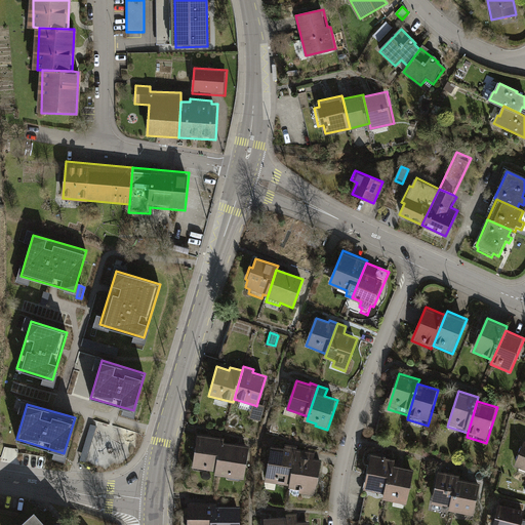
[(256,406),(254,405),(250,419),(260,422),(265,408),(256,406)]
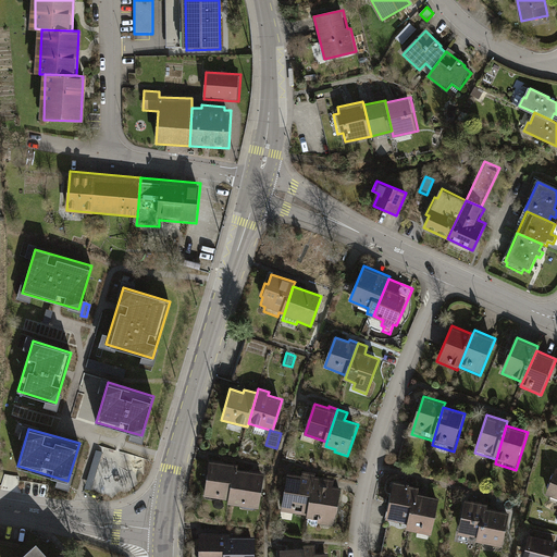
[(450,459),(461,461),(467,444),(457,441),(454,452),(450,459)]
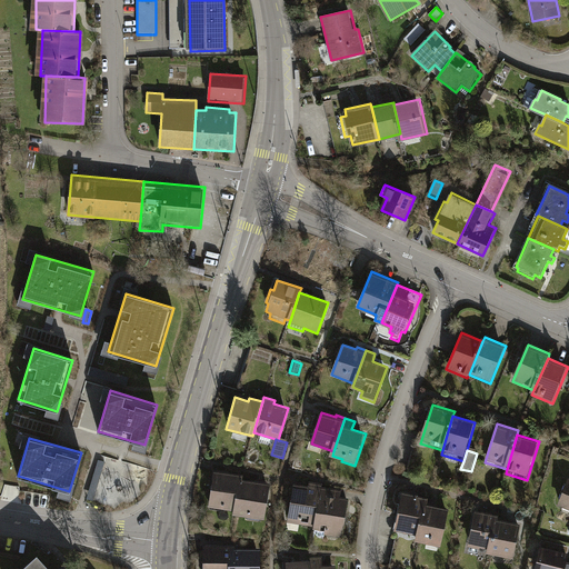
[(105,461),(98,459),(88,498),(93,500),(105,461)]
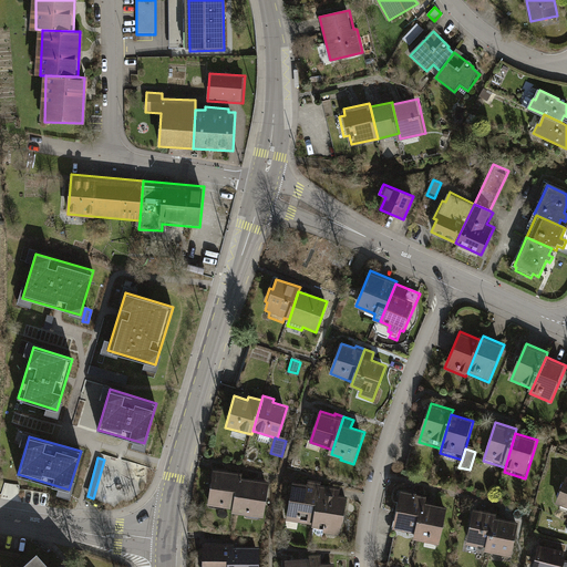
[(215,466),(207,507),(226,511),(226,507),(234,509),(240,476),(241,472),(215,466)]
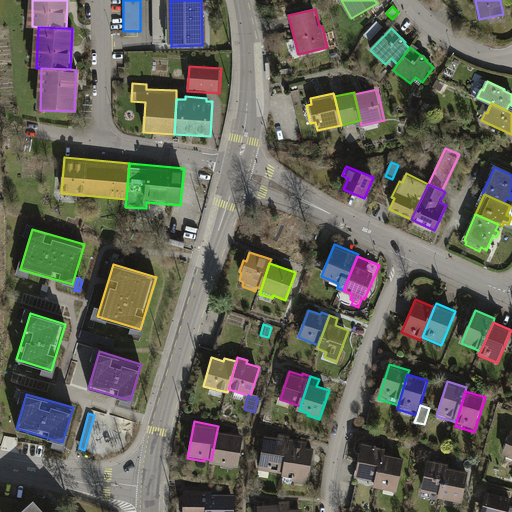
[(244,435),(217,430),(211,460),(210,463),(222,465),(222,467),(237,470),(238,468),(244,435)]
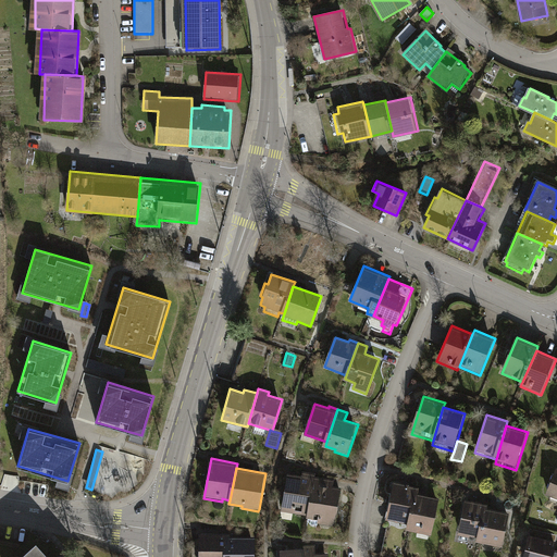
[(556,469),(547,493),(556,497),(556,469)]
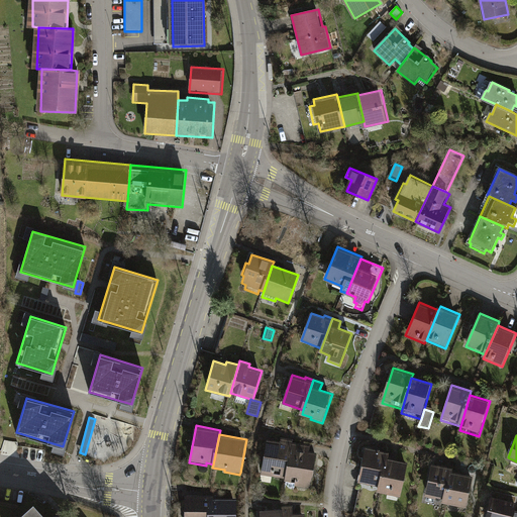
[(261,476),(286,480),(292,443),(293,440),(282,438),(282,441),(267,439),(261,476)]
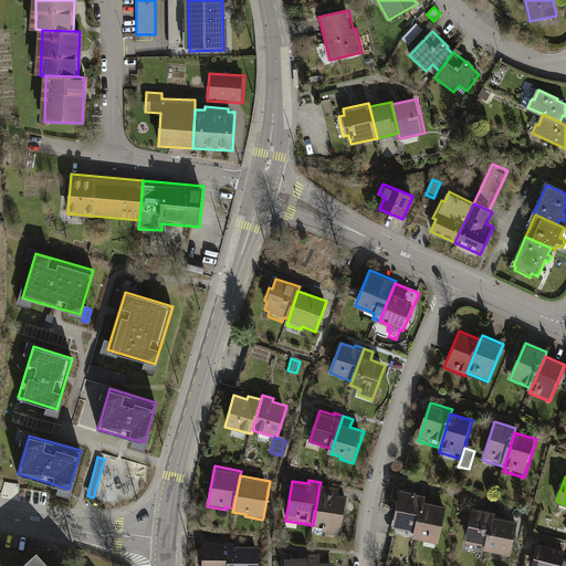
[(347,491),(320,485),(313,525),(325,527),(324,534),(339,536),(347,491)]
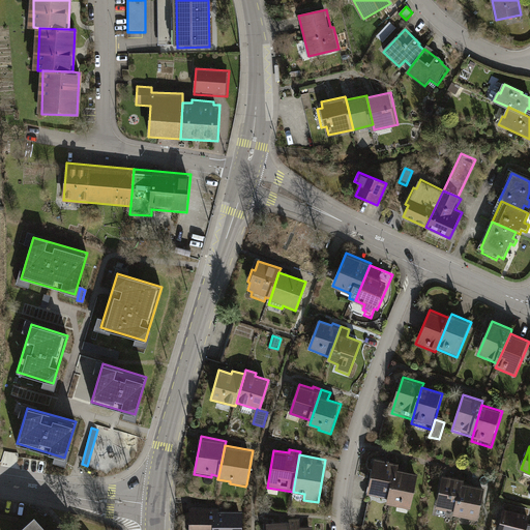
[(399,464),(377,459),(369,496),(389,500),(398,468),(399,464)]
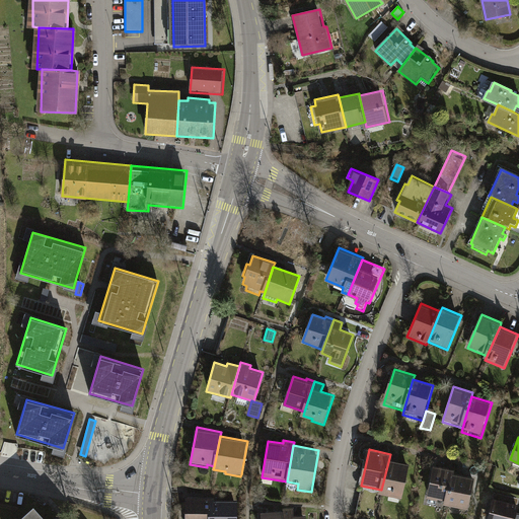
[(410,463),(389,458),(381,490),(380,494),(401,499),(410,463)]
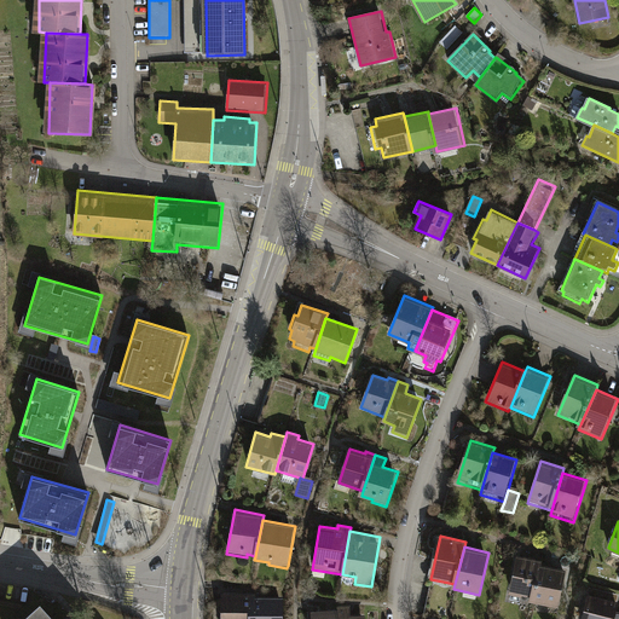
[(542,560),(520,555),(509,597),(532,602),(541,565),(542,560)]
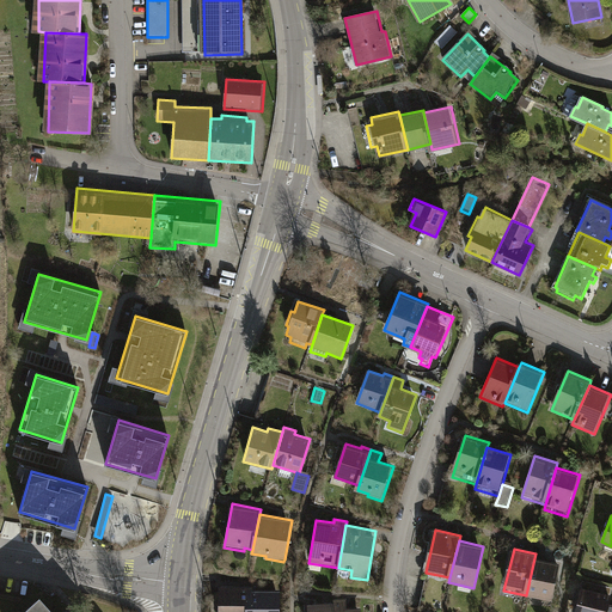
[(561,564),(534,558),(526,595),(525,600),(551,606),(561,564)]
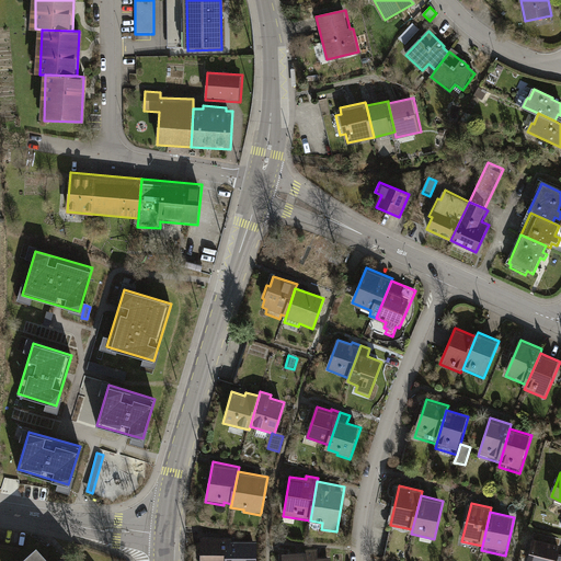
[(202,537),(201,560),(227,560),(228,541),(228,538),(202,537)]
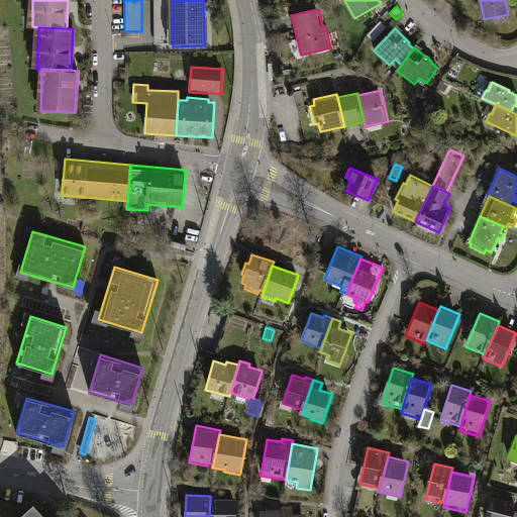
[(516,503),(516,501),(492,495),(486,516),(513,516),(515,511),(516,503)]
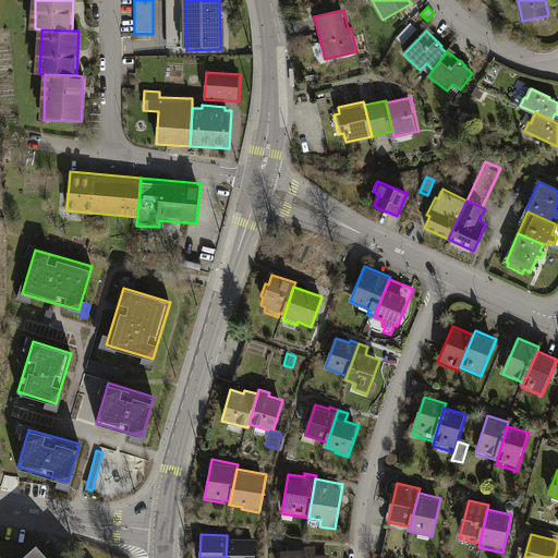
[(254,557),(255,540),(227,538),(226,557),(254,557)]
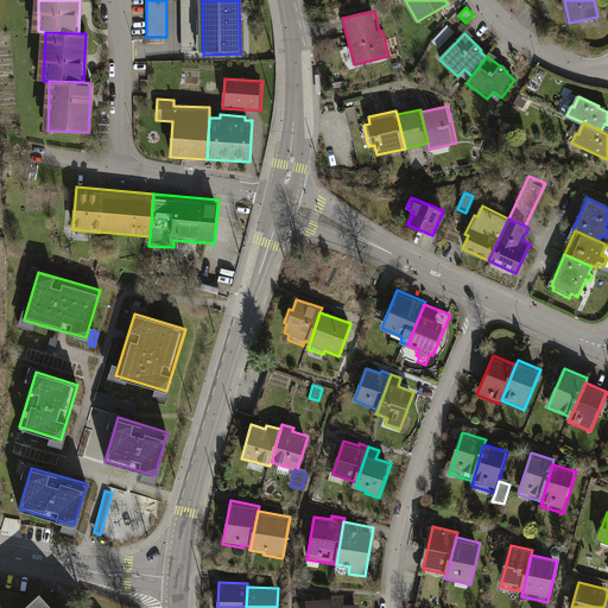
[(55,607),(38,589),(17,607),(55,607)]
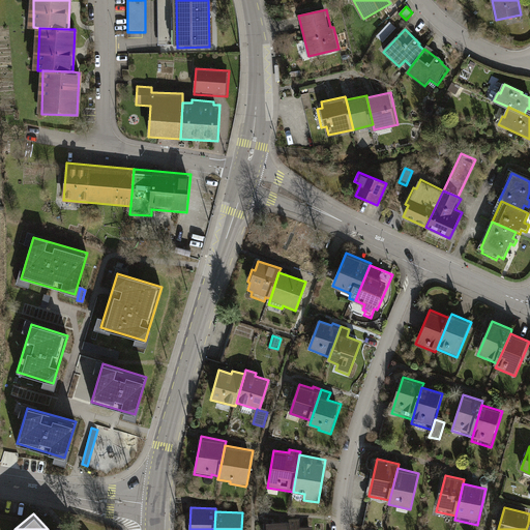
[(288,529),(289,520),(278,521),(278,524),(267,525),(267,529),(288,529)]
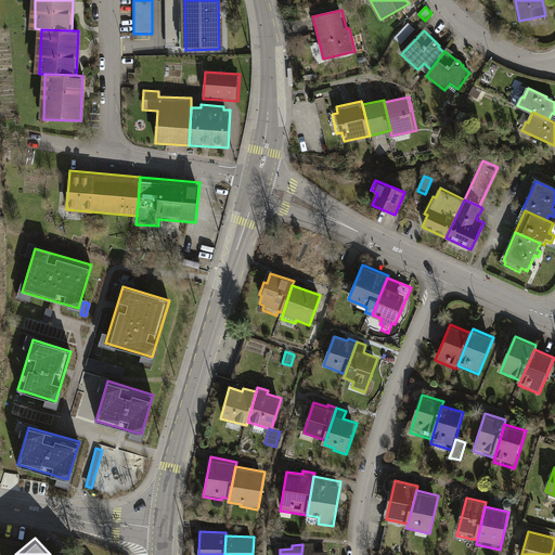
[(302,544),(301,554),(328,554),(328,552),(315,552),(314,544),(302,544)]
